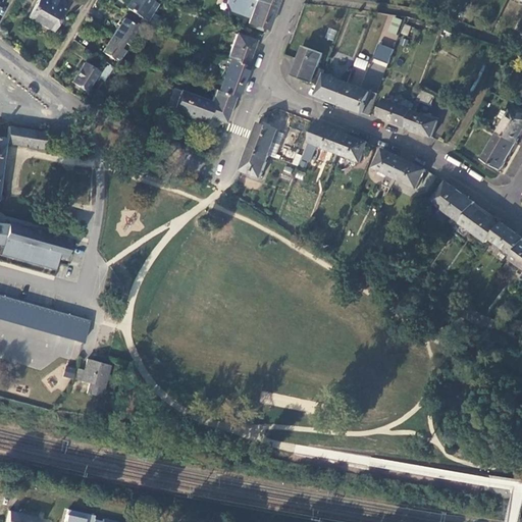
[(68,3),(61,0),(38,0),(29,17),(52,32),(68,3)]
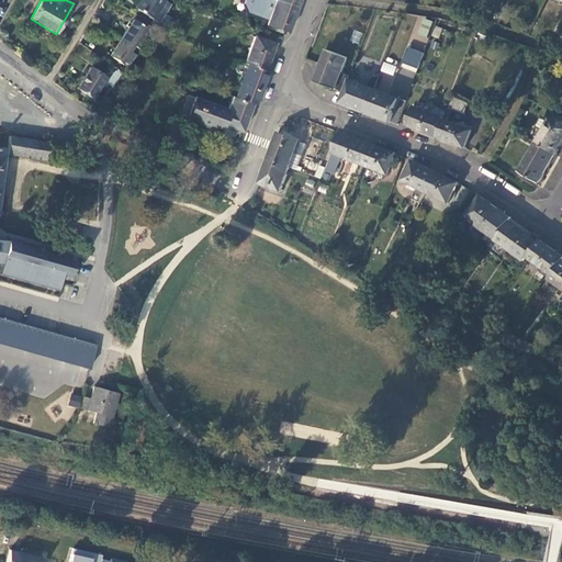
[(165,0),(164,0),(138,0),(134,8),(153,19),(161,8),(163,9),(166,4),(163,3),(165,0)]
